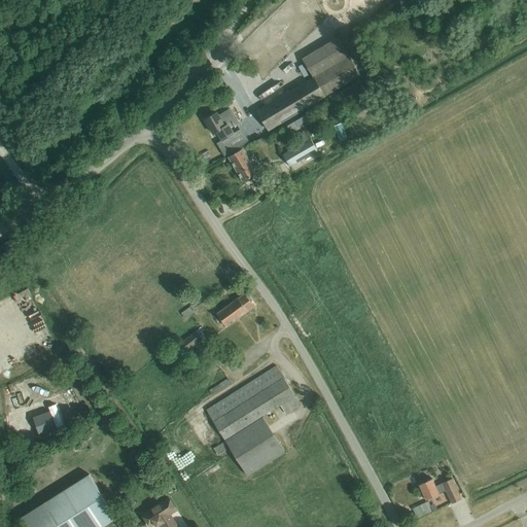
[(256,111),(268,131),(324,97),(360,75),(338,38),(302,59),(313,78),(256,111)]
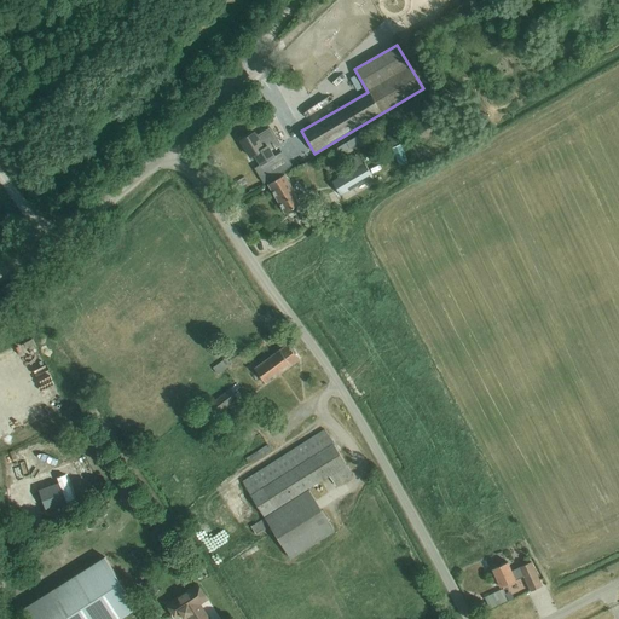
[(273,155),(270,150),(278,145),(270,131),(259,137),(260,140),(259,142),(254,133),(247,138),(247,137),(241,142),(243,145),(250,157),(260,152),(265,160),(273,155)]
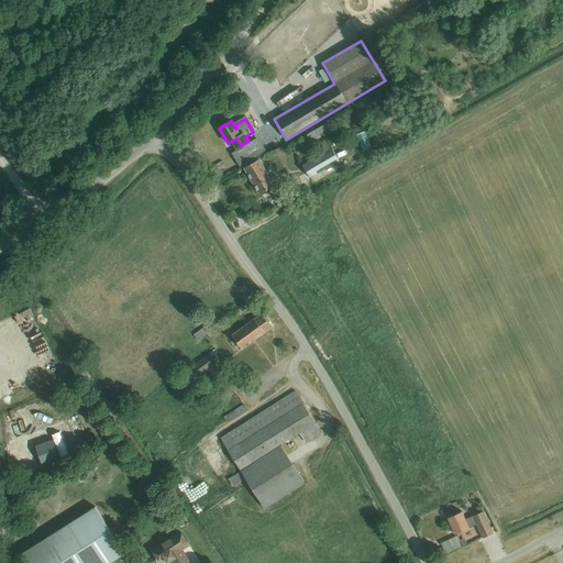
[(348,157),(353,167),(371,157),(365,147),(348,157)]
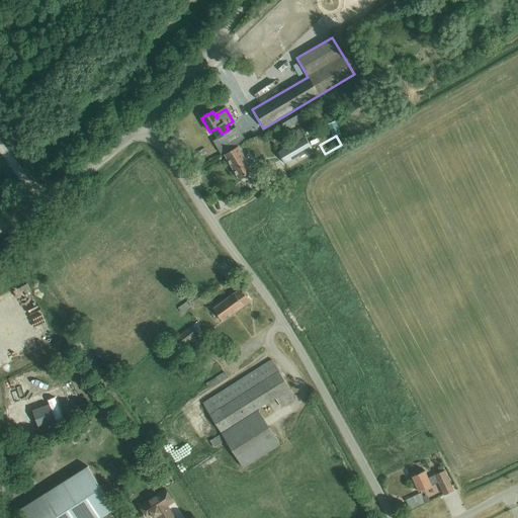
[(278,153),(284,164),(312,148),(305,137),(278,153)]
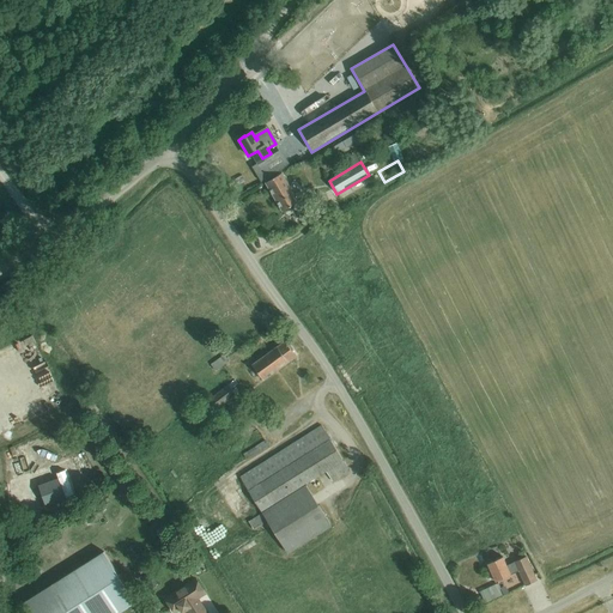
[(266,183),(283,212),(298,201),(281,174),(266,183)]
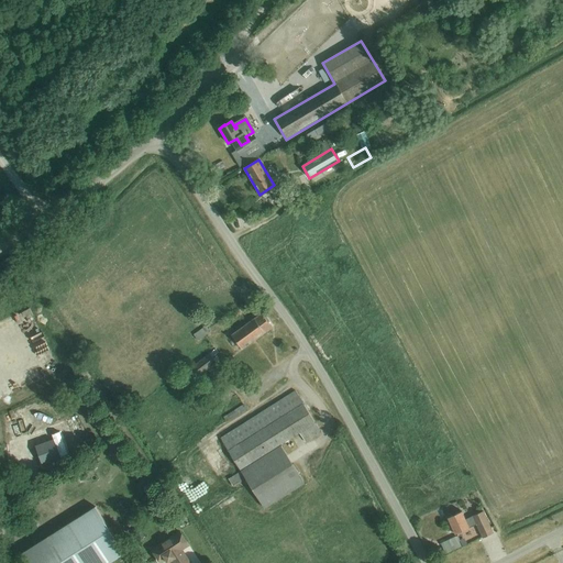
[(265,332),(272,328),(262,313),(254,319),(231,335),(242,350),(265,332)]
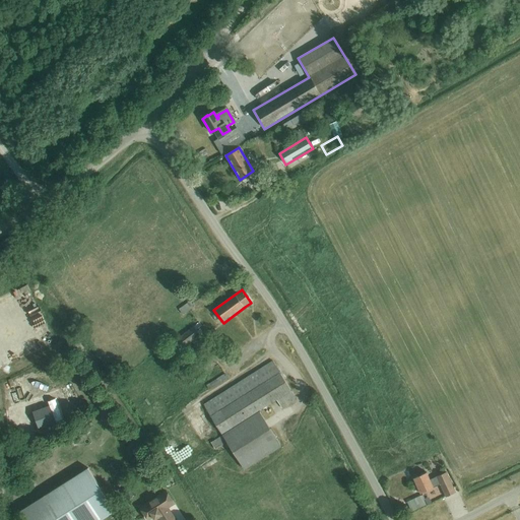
[(179,310),(183,315),(194,307),(190,301),(179,310)]
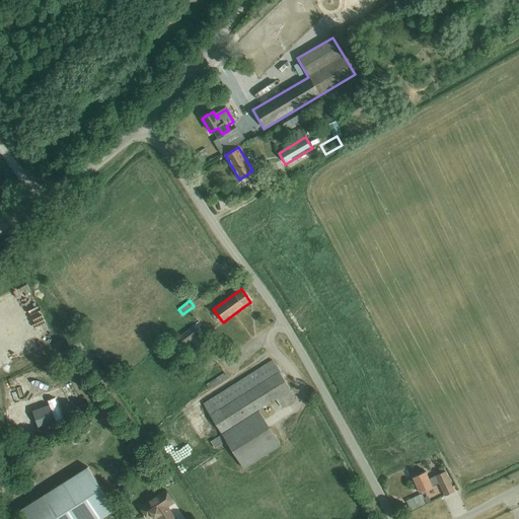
[(166,349),(171,356),(203,331),(200,328),(197,330),(196,329),(202,325),(199,321),(194,326),(193,325),(177,338),(178,339),(166,349)]
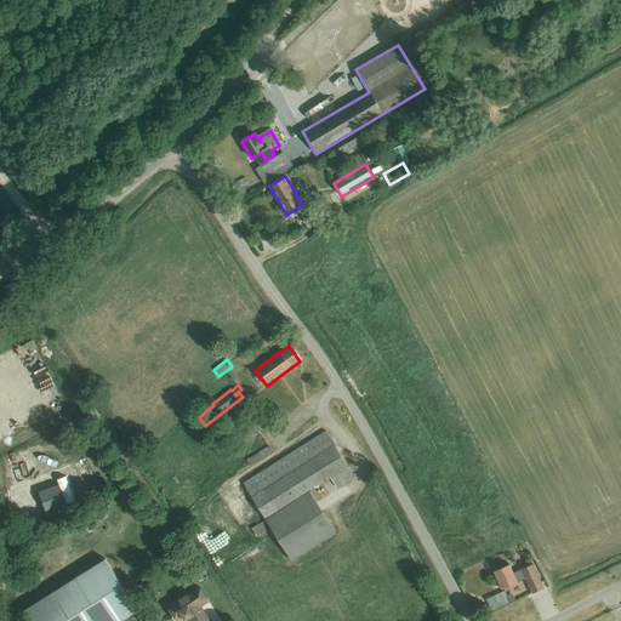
[(347,466),(348,465),(328,431),(243,483),(266,520),(252,529),(257,537),(272,528),(291,560),(336,531),(309,490),(330,477),(337,489),(354,478),(347,466)]
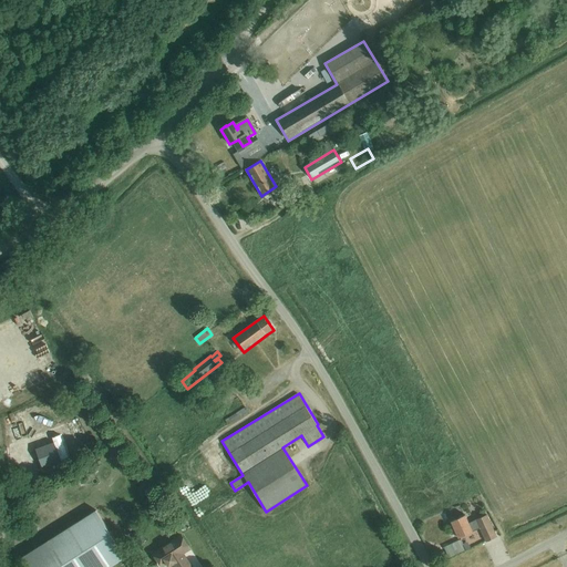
[(245,408),(225,421),(228,426),(248,412),(245,408)]
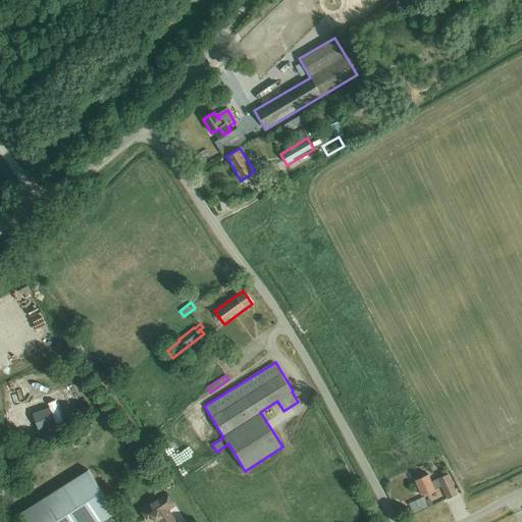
[(82,412),(73,393),(68,396),(76,414),(82,412)]
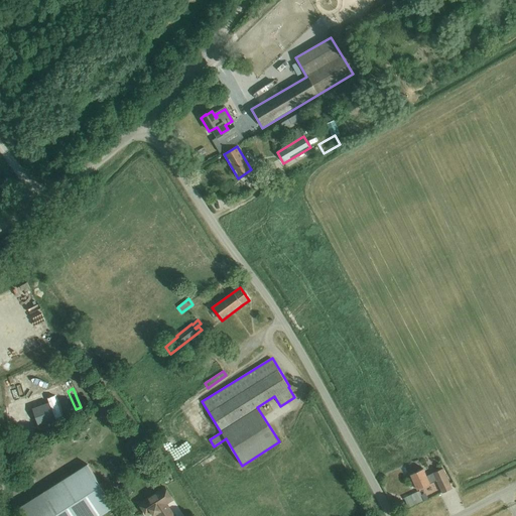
[(17,414),(31,411),(29,404),(16,407),(17,414)]
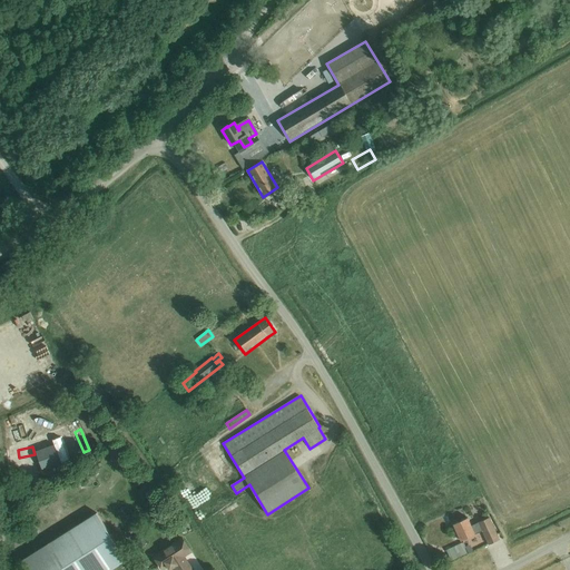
[(58,448),(40,450),(43,470),(61,467),(58,448)]
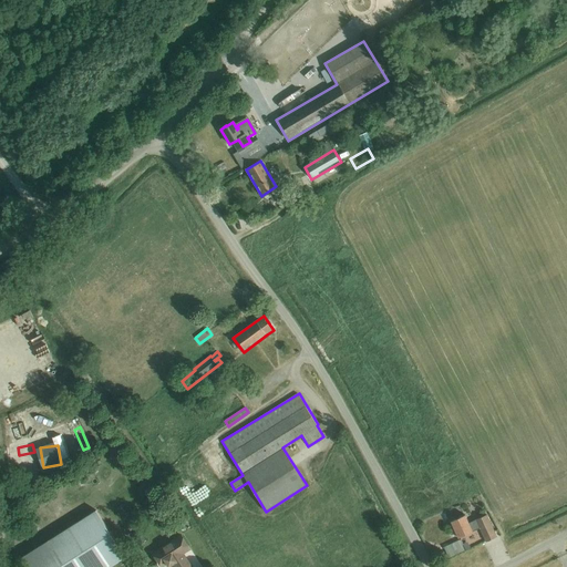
[(195,507),(202,516),(212,508),(206,501),(195,507)]
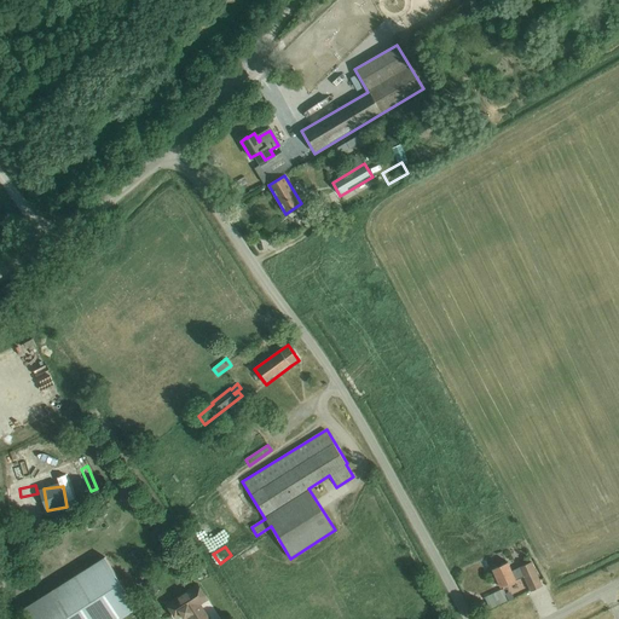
[(29,618),(120,618),(137,608),(105,557),(23,608),(29,618)]
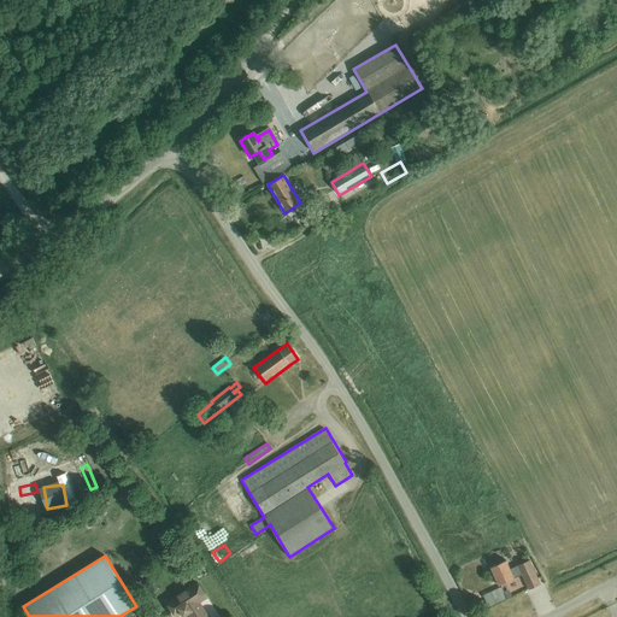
[(491,568),(499,586),(523,575),(529,589),(541,585),(529,560),(510,569),(506,560),(491,568)]
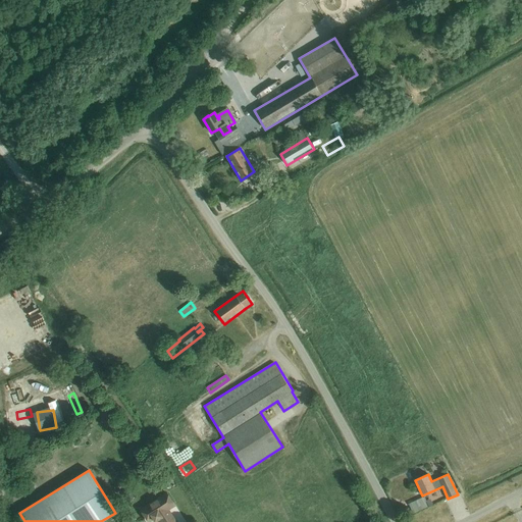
[(160,519),(161,521),(175,521),(167,510),(174,505),(167,493),(141,510),(149,521),(154,519),(155,521),(160,519)]
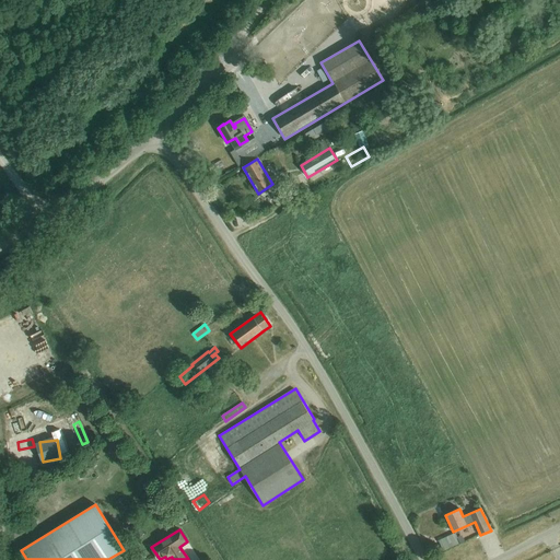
[(443,536),(446,547),(461,544),(457,532),(443,536)]
